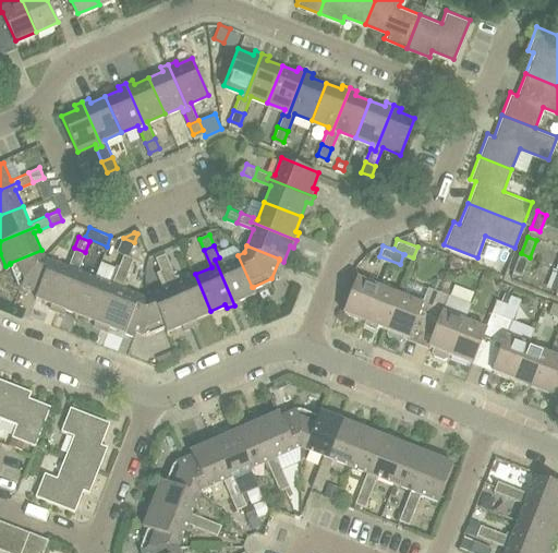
[(37,290),(35,295),(51,301),(49,305),(57,308),(75,262),(80,264),(85,252),(74,248),(68,265),(51,259),(38,291),(37,290)]
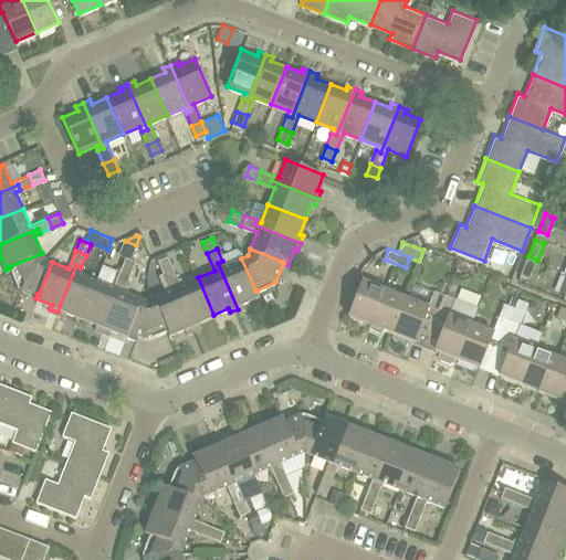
[(39,295),(52,262),(44,259),(42,253),(10,266),(10,267),(18,286),(38,294),(39,295)]
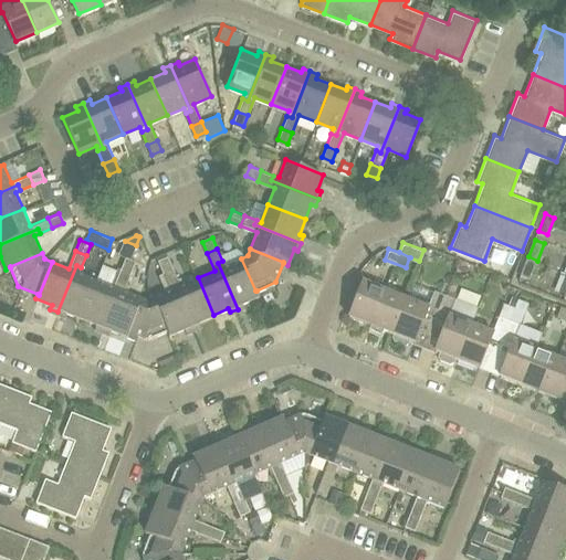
[(163,272),(174,267),(168,256),(158,261),(163,272)]
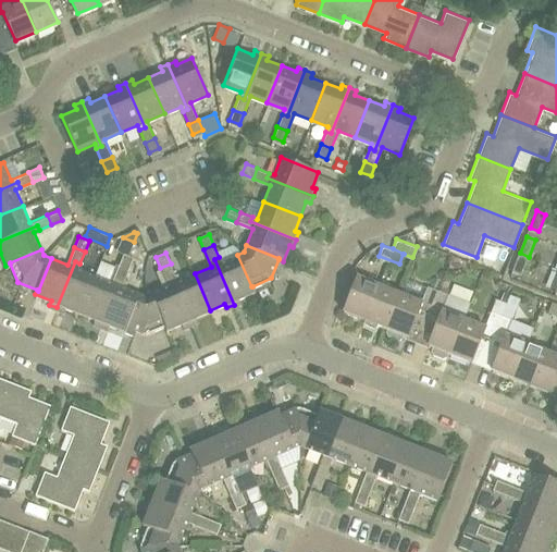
[(520,253),(512,270),(522,273),(529,257),(520,253)]
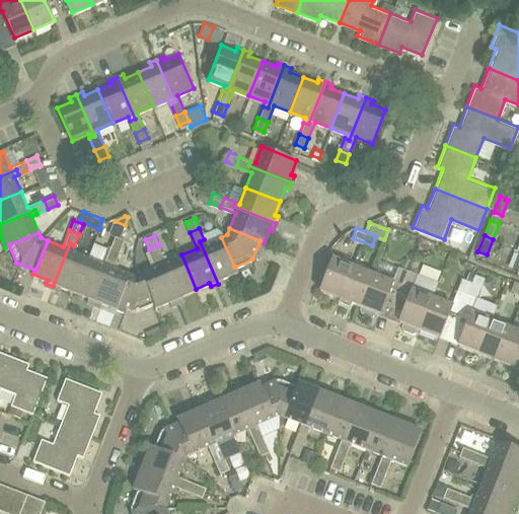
[(115,236),(110,246),(120,249),(124,240),(115,236)]
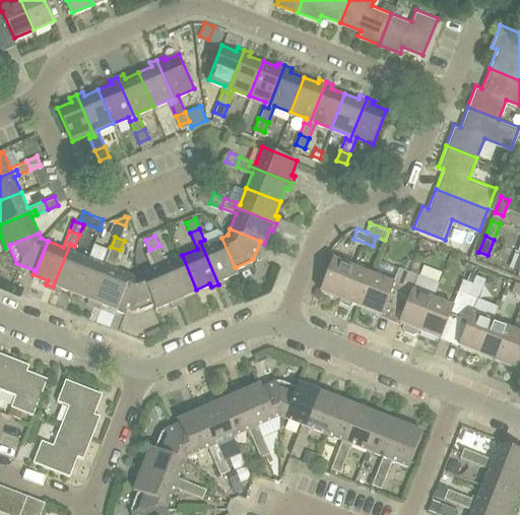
[(218,284),(224,281),(222,277),(238,271),(236,267),(235,267),(221,238),(206,245),(204,240),(200,242),(218,284)]
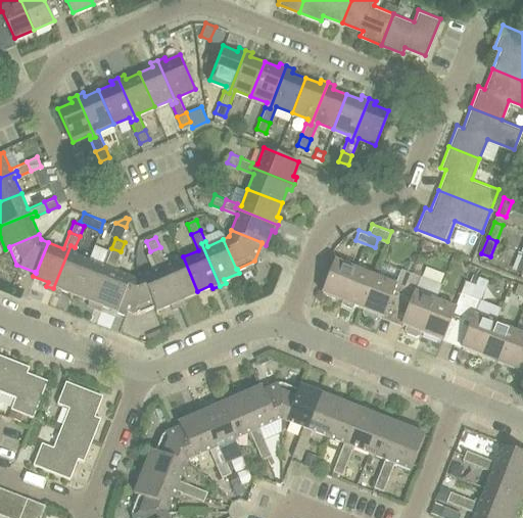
[(61,287),(75,293),(89,259),(73,252),(75,247),(70,245),(53,288),(60,291),(61,287)]
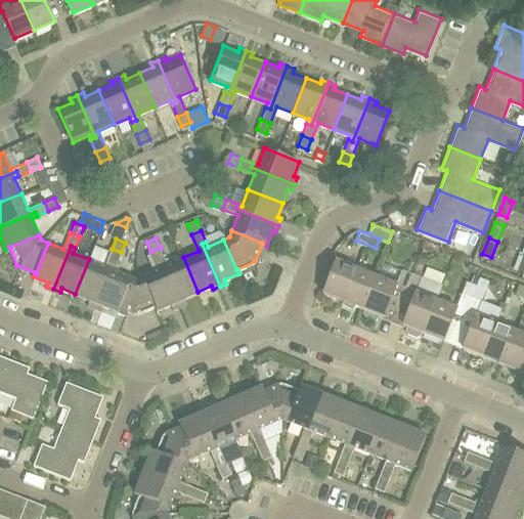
[(161,261),(166,259),(161,248),(150,252),(158,268),(142,274),(156,305),(155,305),(157,309),(171,303),(172,307),(179,304),(163,266),(161,261)]
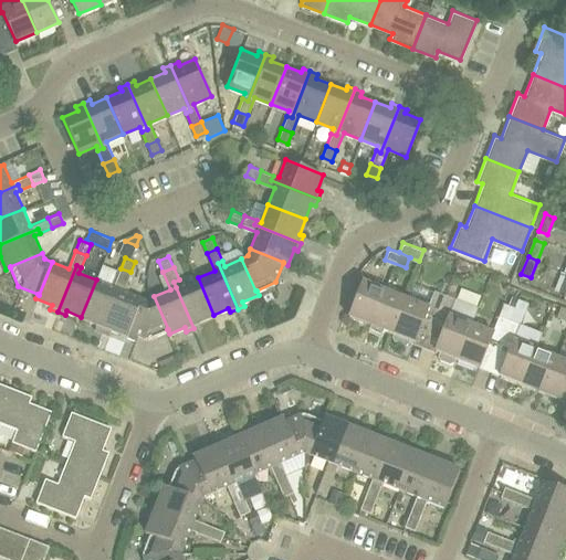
[(121,268),(113,286),(96,280),(81,317),(96,323),(94,327),(102,329),(121,283),(125,285),(130,272),(121,268)]
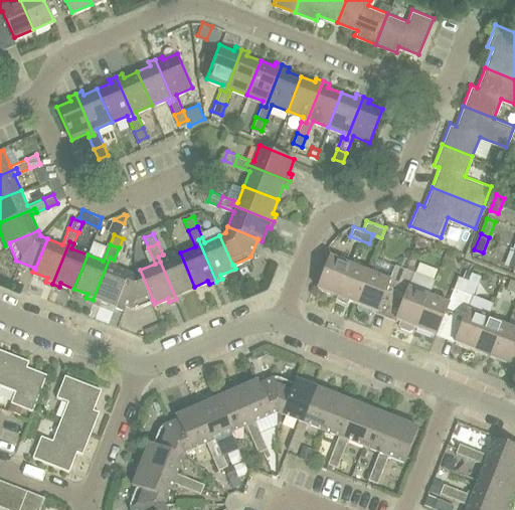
[(181,292),(194,287),(180,252),(165,260),(163,255),(158,257),(160,262),(176,299),(183,296),(181,292)]
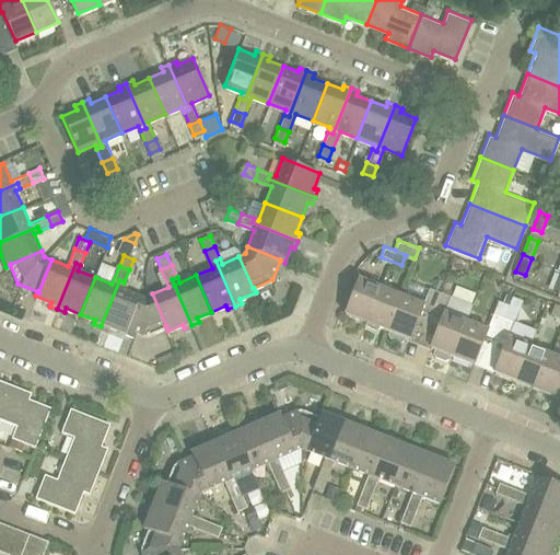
[(366,320),(381,285),(359,276),(345,311),(366,320)]
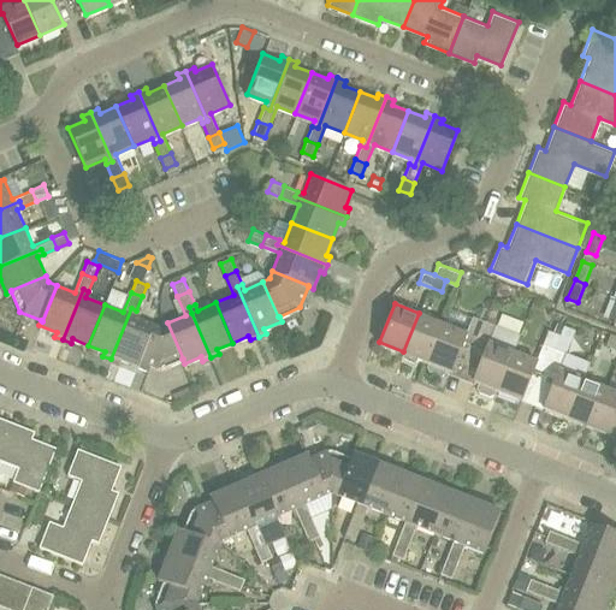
[(135,317),(136,311),(131,308),(111,359),(119,362),(120,357),(138,365),(140,360),(138,359),(153,324),(135,317)]
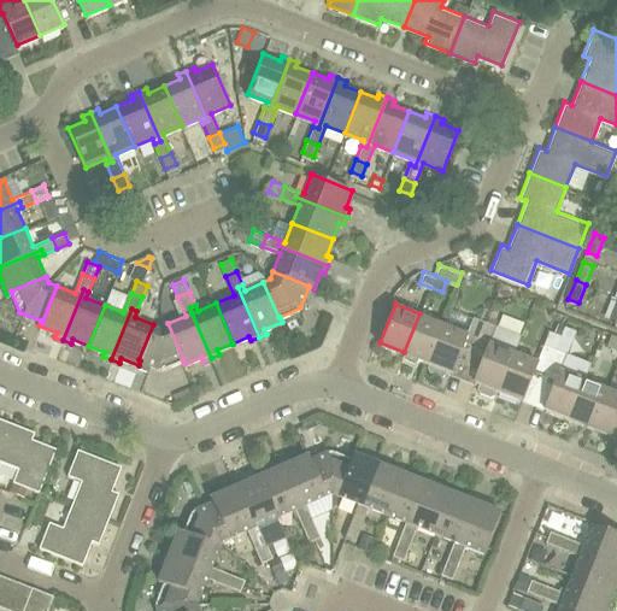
[(427,362),(442,322),(419,313),(404,352),(427,362)]
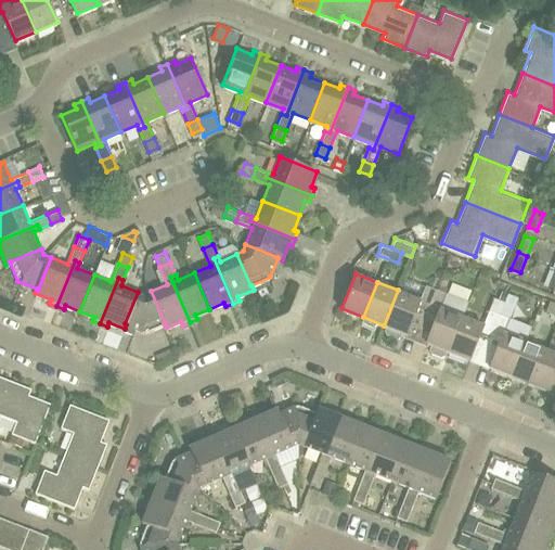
[(427,309),(436,288),(425,283),(420,298),(398,290),(384,325),(386,327),(385,329),(385,332),(397,336),(400,335),(401,332),(405,334),(417,305),(427,309)]
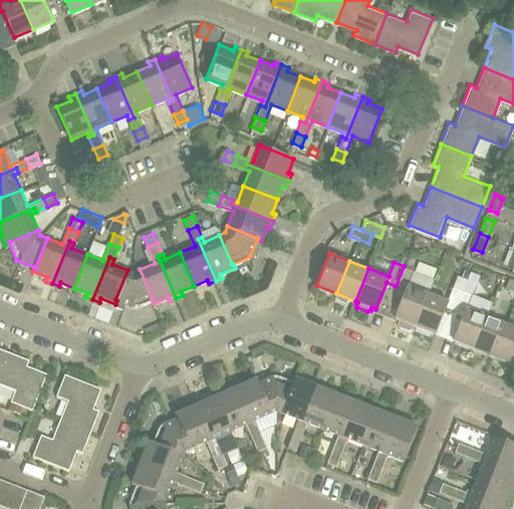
[(415,324),(428,291),(408,284),(414,269),(404,266),(396,286),(405,289),(395,316),(399,318),(398,321),(400,325),(409,328),(412,327),(414,324),(415,324)]
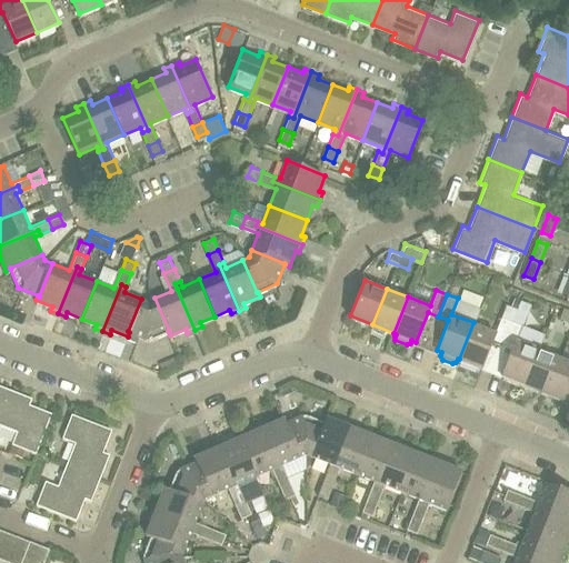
[(515,297),(511,305),(517,308),(520,299),(515,297)]
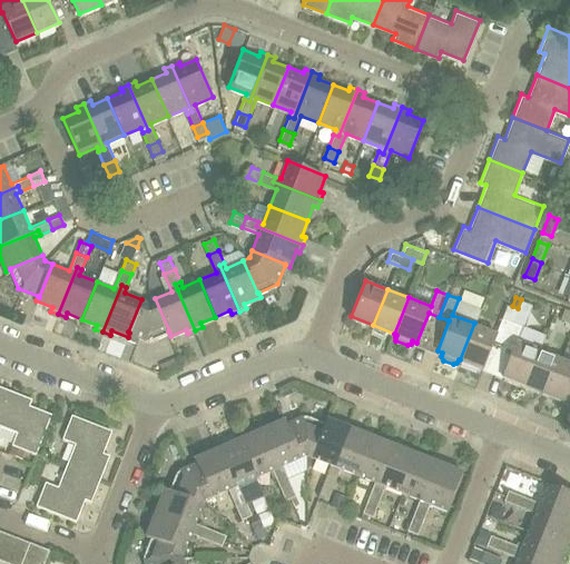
[(129,333),(128,337),(137,340),(139,336),(149,340),(168,332),(169,332),(155,298),(148,302),(141,299),(128,332),(129,333)]
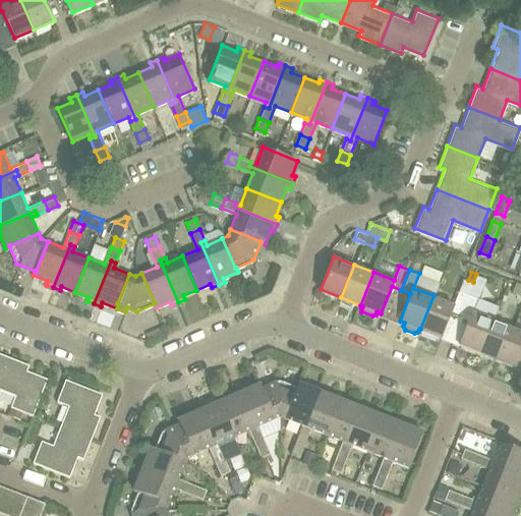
[(520,282),(516,280),(512,290),(520,293),(520,282)]
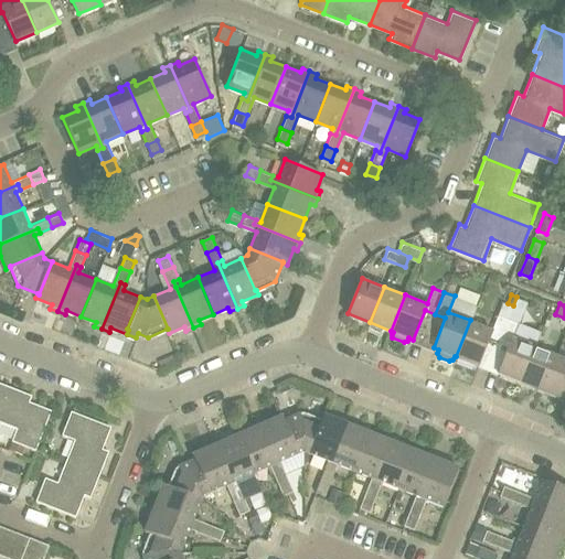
[(500,340),(509,318),(498,313),(491,329),(470,320),(456,356),(478,365),(489,335),(500,340)]
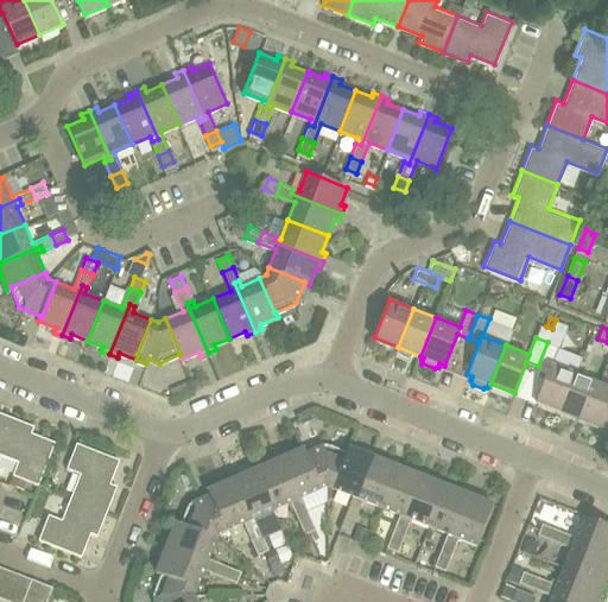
[(549,369),(536,401),(559,411),(575,372),(582,355),(548,342),(538,366),(549,369)]
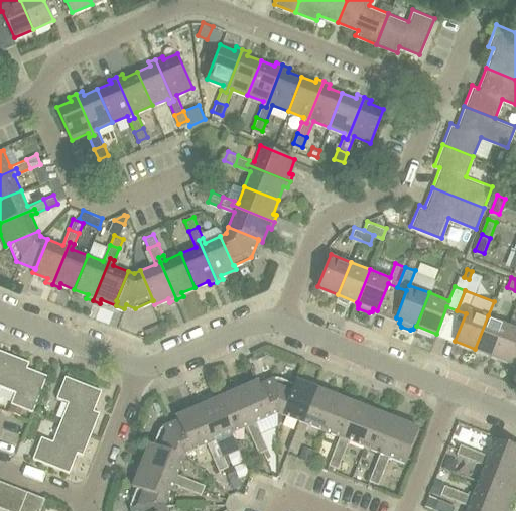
[(495,357),(508,324),(488,315),(475,349),(495,357)]
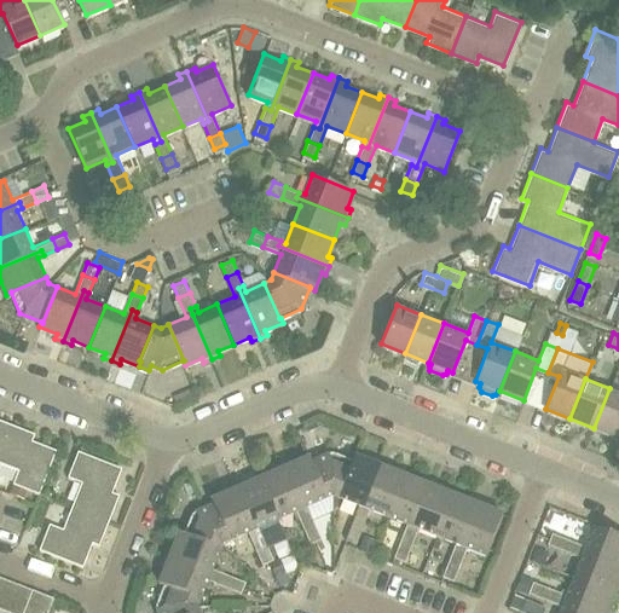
[(618,392),(609,388),(594,428),(618,438),(618,433),(618,392)]
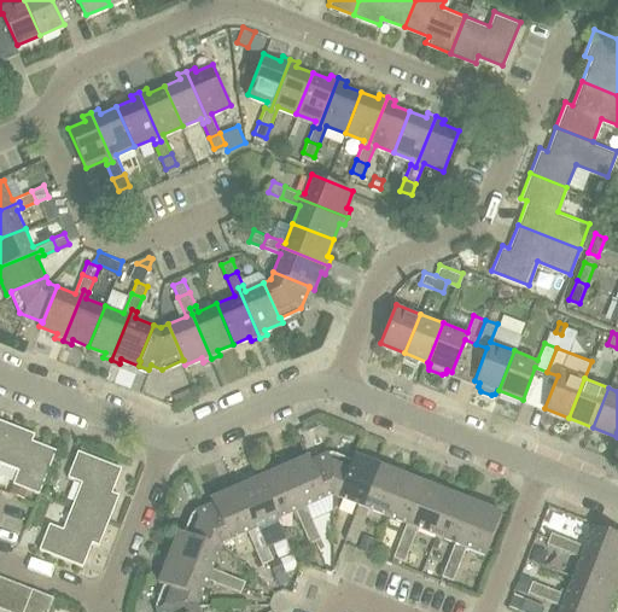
[(10,421),(0,443),(0,460),(18,467),(12,481),(28,487),(39,491),(56,447),(31,438),(34,431),(10,421)]
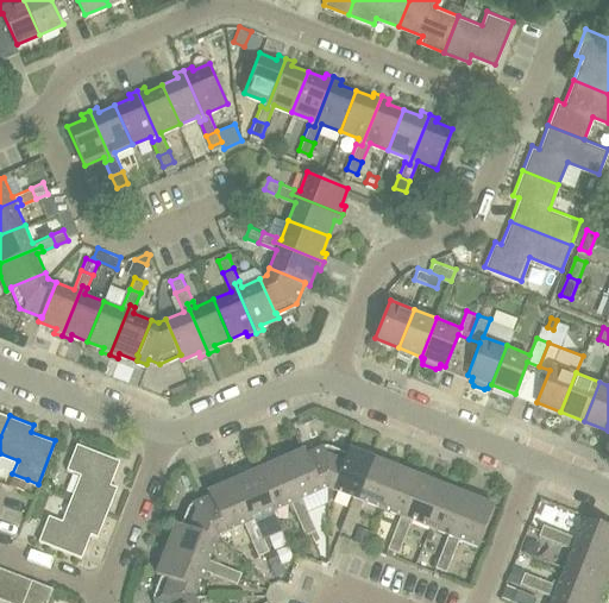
[(70,495),(107,509),(117,484),(111,482),(119,458),(76,441),(67,468),(80,472),(70,495)]
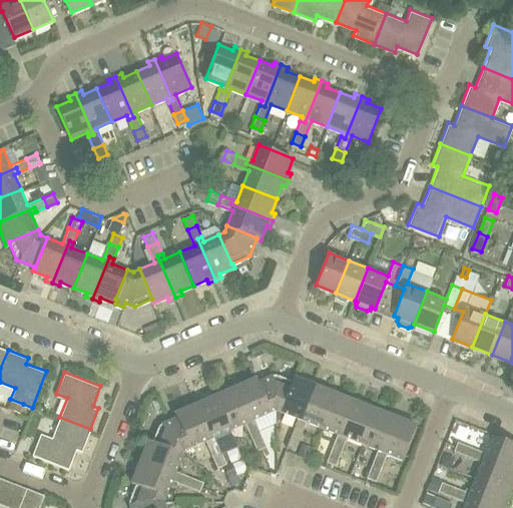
[(275,373),(266,377),(264,373),(255,377),(258,381),(257,381),(270,411),(276,408),(282,410),(294,380),(293,380),(275,373)]
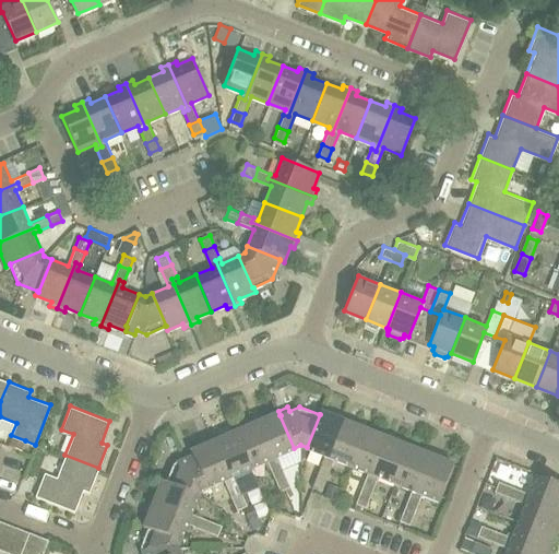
[(326,461),(345,414),(337,412),(336,416),(320,410),(319,414),(320,414),(307,447),(323,454),(322,459),(326,461)]
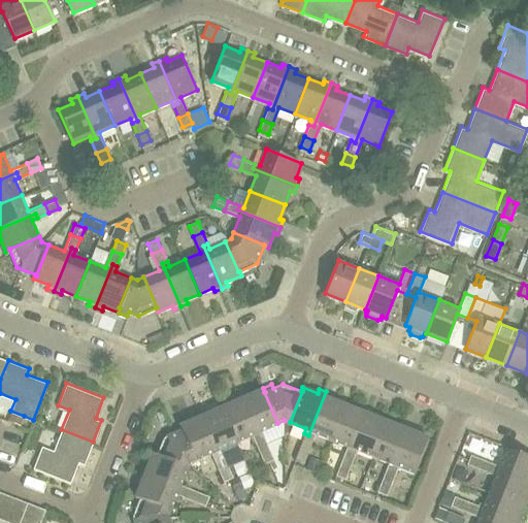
[(262,429),(277,423),(264,392),(265,392),(263,388),(249,394),(246,390),(240,393),(259,436),(255,438),(259,450),(269,446),(262,429)]
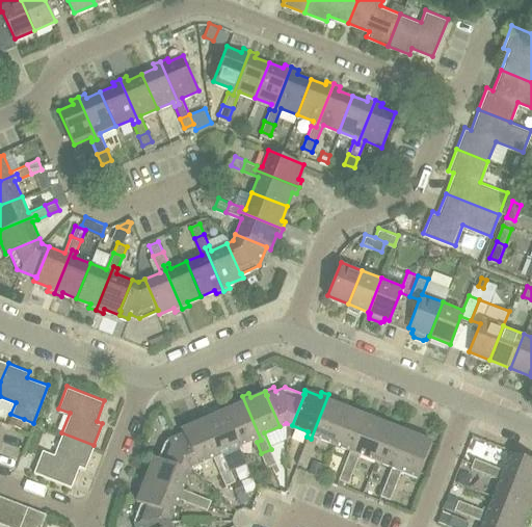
[(334,442),(347,406),(334,401),(335,397),(328,394),(311,439),(307,437),(301,449),(311,452),(318,436),(334,442)]
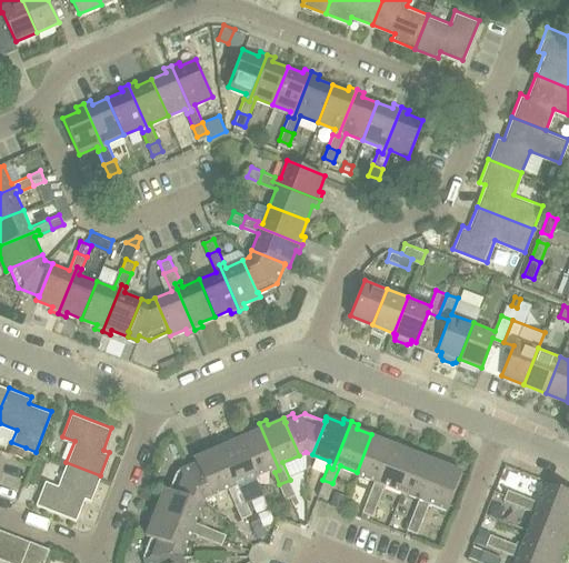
[(275,472),(279,470),(259,423),(251,426),(253,431),(239,436),(255,474),(271,466),(275,472)]
